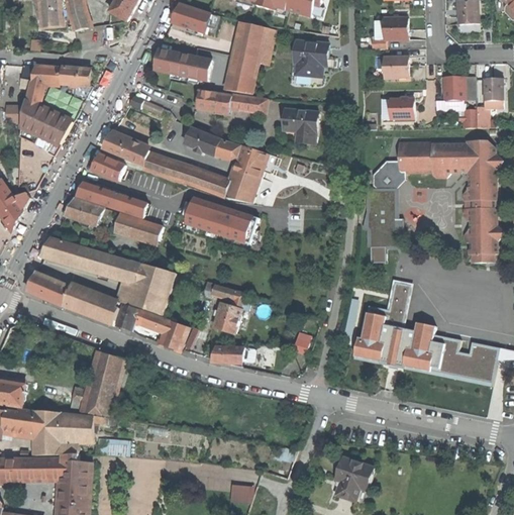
[(34,0),(35,4),(40,3),(42,28),(55,27),(64,26),(61,0),(34,0)]
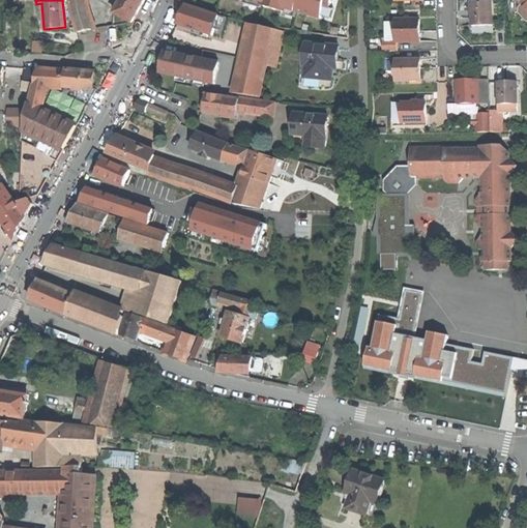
[(67,0),(71,16),(77,31),(90,28),(83,0),(67,0)]
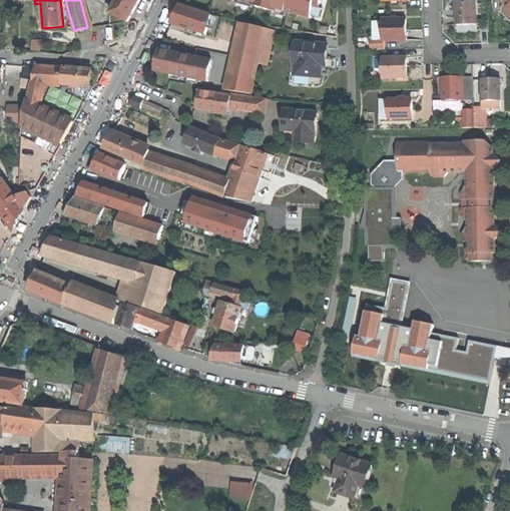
[(113,13),(125,21),(136,0),(114,0),(108,10),(113,13)]
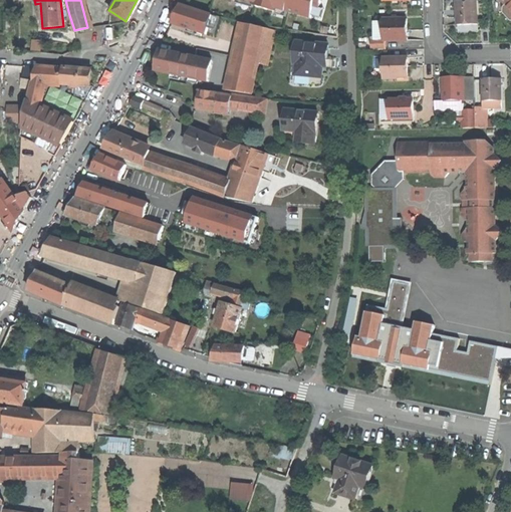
[(242,0),(319,19),(323,0),(242,0)]
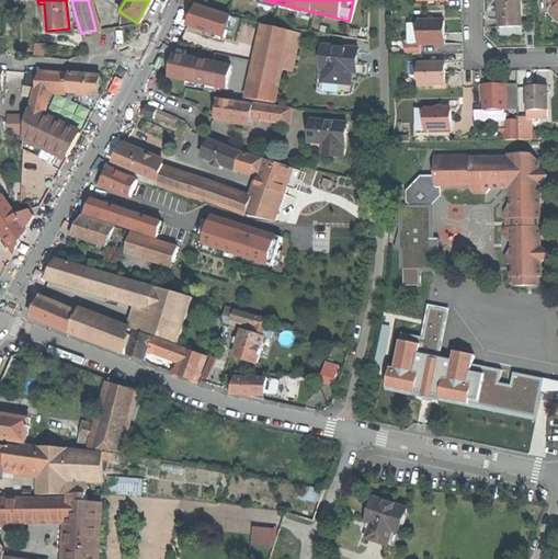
[(498,25),(520,24),(519,0),(497,0),(497,7),(498,25)]
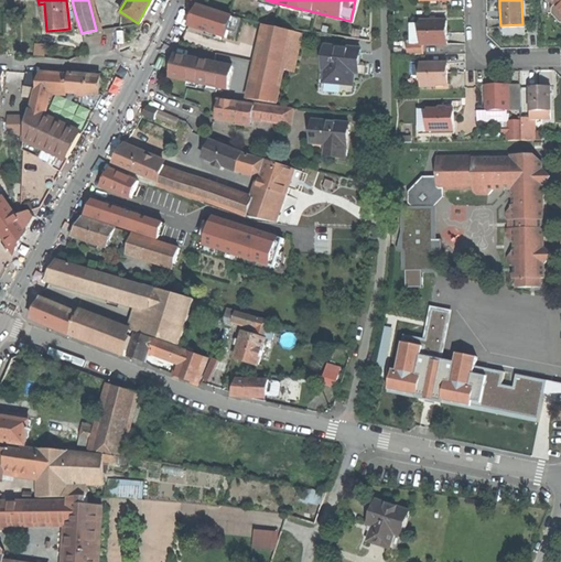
[(550,0),(553,3),(551,6),(550,12),(554,17),(559,21),(560,21),(560,0),(550,0)]
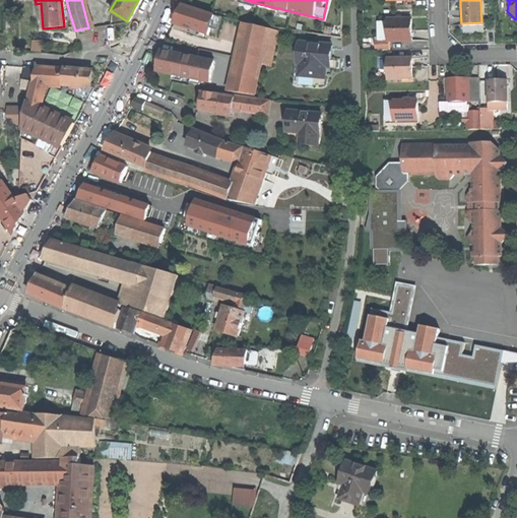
[(260,63),(269,65),(276,29),(242,21),(243,19),(214,12),(213,13),(180,3),(172,21),(178,23),(207,33),(208,29),(212,30),(213,26),(240,34),(232,74),(228,89),(253,94),(260,63)]
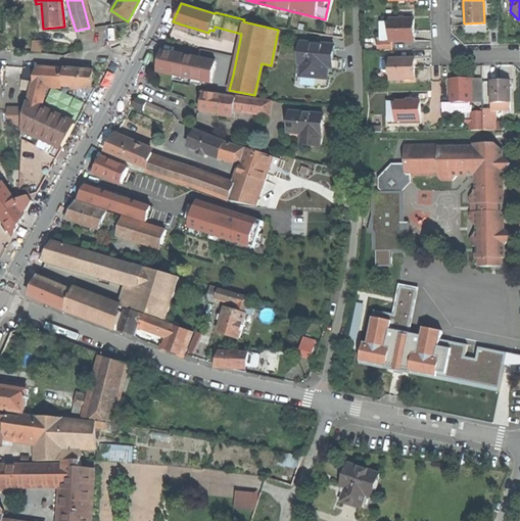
[(389,48),(389,40),(413,39),(413,28),(413,17),(388,17),(388,38),(376,39),(376,48),(389,48)]
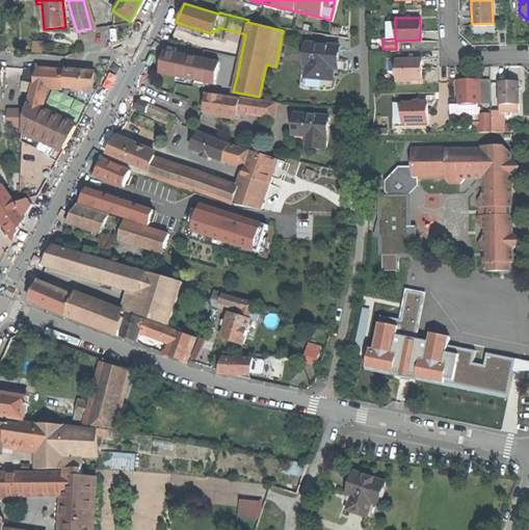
[(299,81),(331,84),(332,67),(332,63),(333,59),(336,60),(338,44),(305,41),(302,64),(300,63),(299,81)]
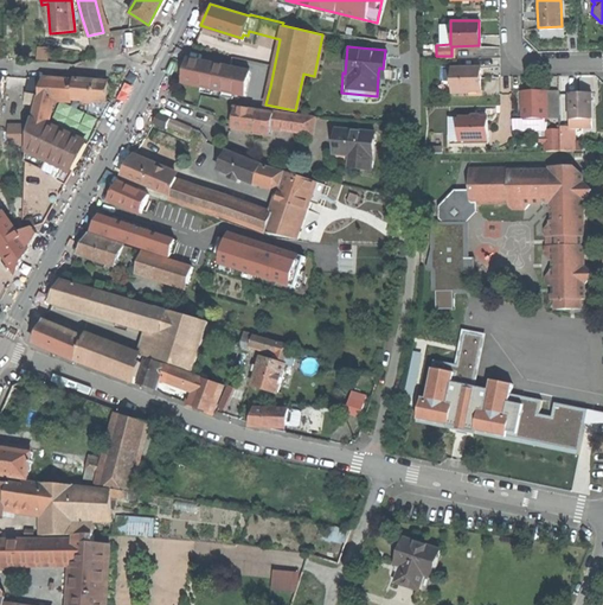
[(243,95),(248,75),(244,74),(245,70),(216,63),(215,67),(210,65),(210,62),(187,57),(183,81),(243,95)]
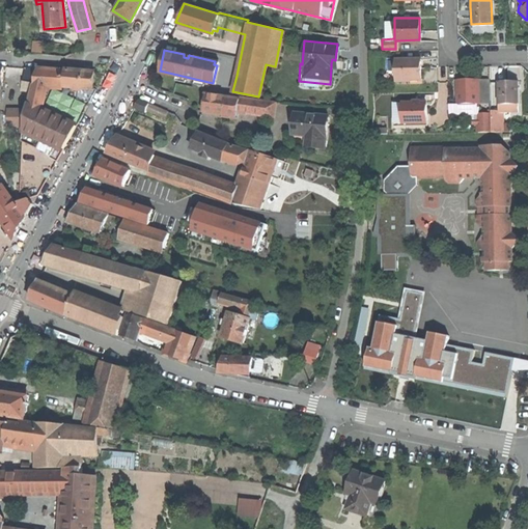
[(410,78),(419,78),(419,63),(419,57),(394,58),(394,55),(385,56),(385,72),(394,72),(394,80),(404,80),(405,82),(409,82),(410,78)]
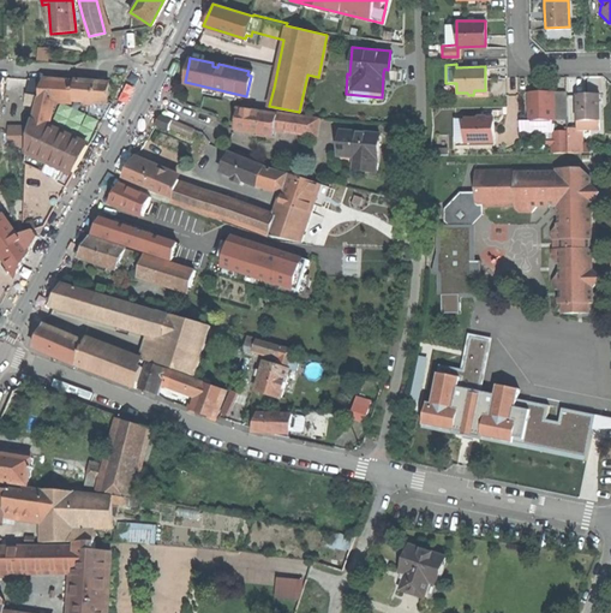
[(34,103),(36,95),(40,77),(36,77),(27,77),(23,101),(34,103)]
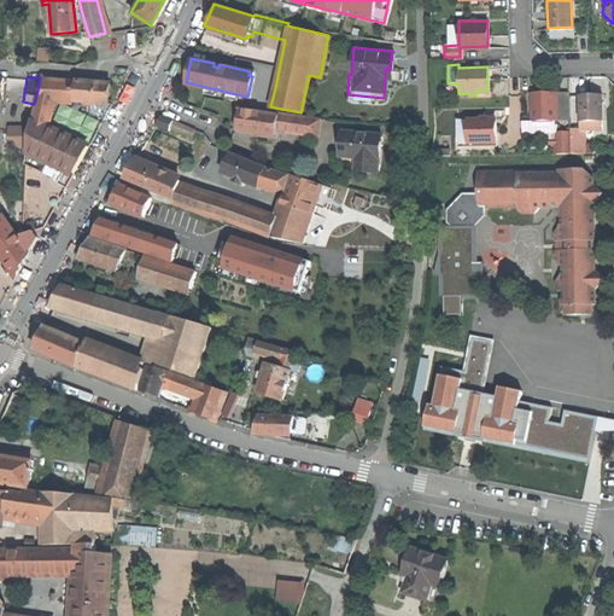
[(30,120),(29,126),(25,145),(23,163),(42,172),(47,160),(72,172),(87,145),(46,126),(53,98),(91,102),(88,112),(94,114),(103,116),(110,103),(107,103),(109,82),(40,77),(36,96),(36,97),(31,120),(30,120)]
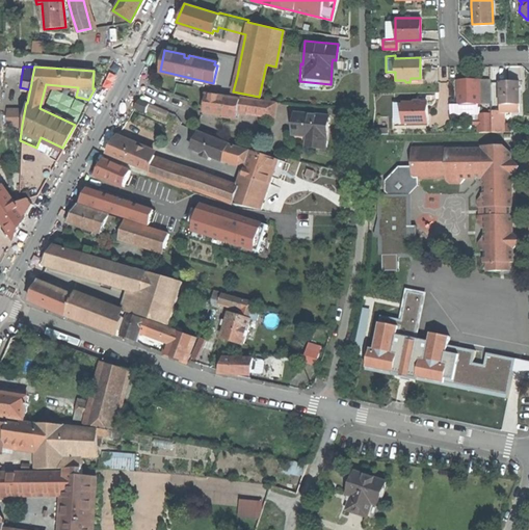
[(456,103),(478,102),(478,77),(466,78),(456,78),(456,103)]
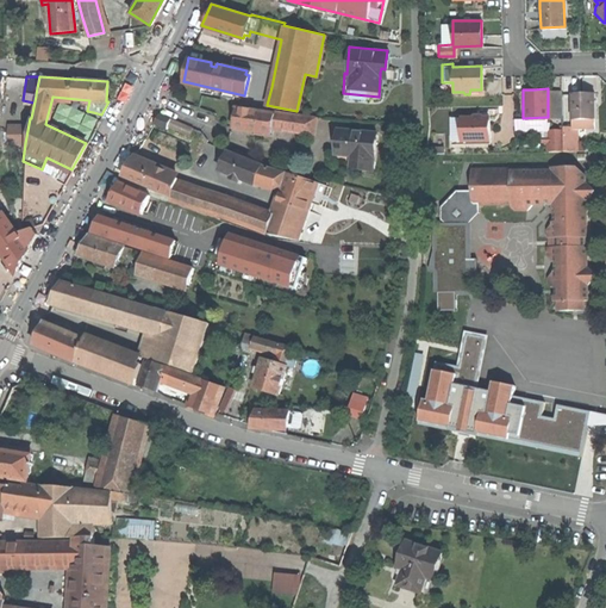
[(560,88),(548,88),(548,117),(560,117),(560,88)]
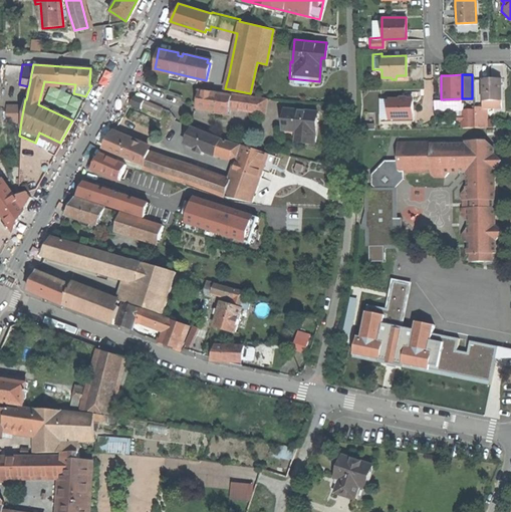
[(473,126),(486,126),(485,106),(500,106),(499,77),(489,77),(481,77),(481,105),(473,105),(473,109),(473,126)]
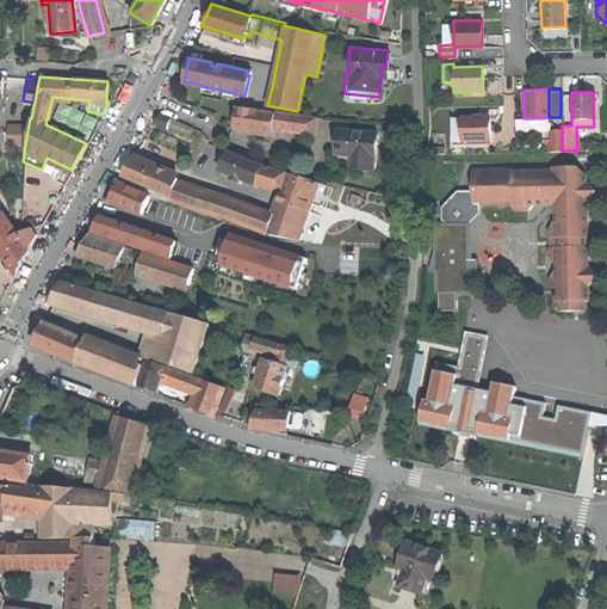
[(271,134),(272,127),(297,130),(299,115),(299,114),(274,110),(273,111),(235,106),(234,117),(231,128),(271,134)]
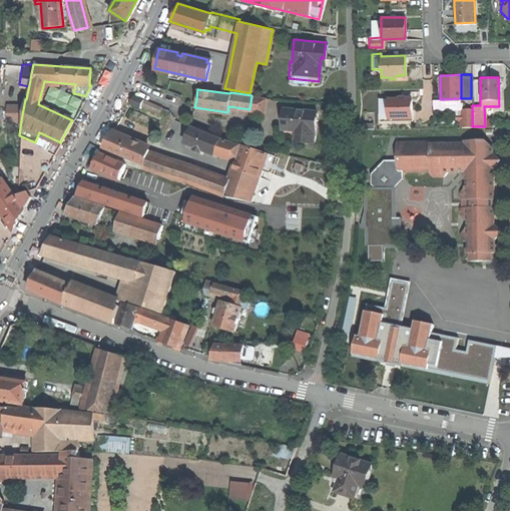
[(138,106),(140,104),(158,112),(160,106),(132,94),(128,102),(138,106)]
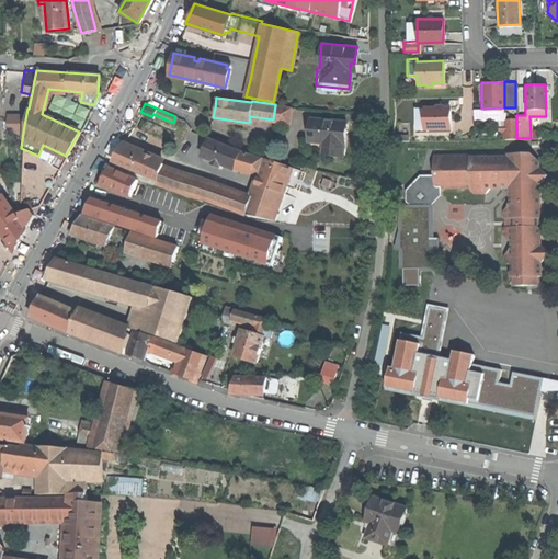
[(414,132),(450,130),(450,112),(450,106),(442,106),(442,104),(436,104),(432,106),(413,107),(414,132)]
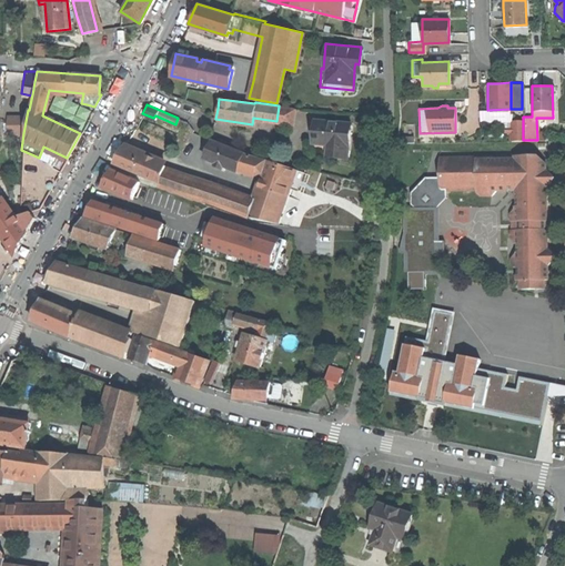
[(292,108),(279,107),(276,121),(290,123),(292,108)]
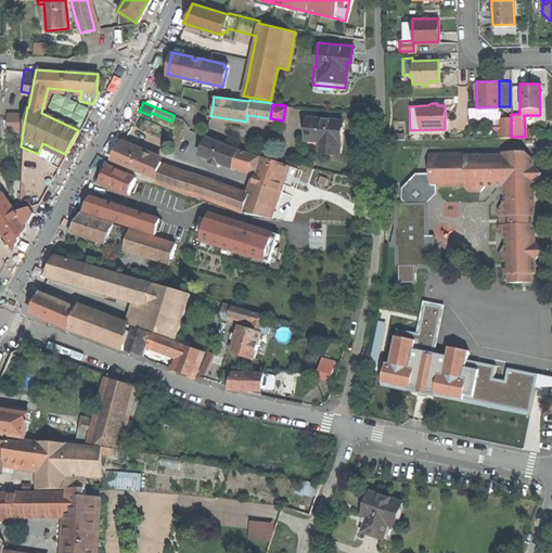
[(26,113),(5,113),(5,130),(23,130),(26,113)]
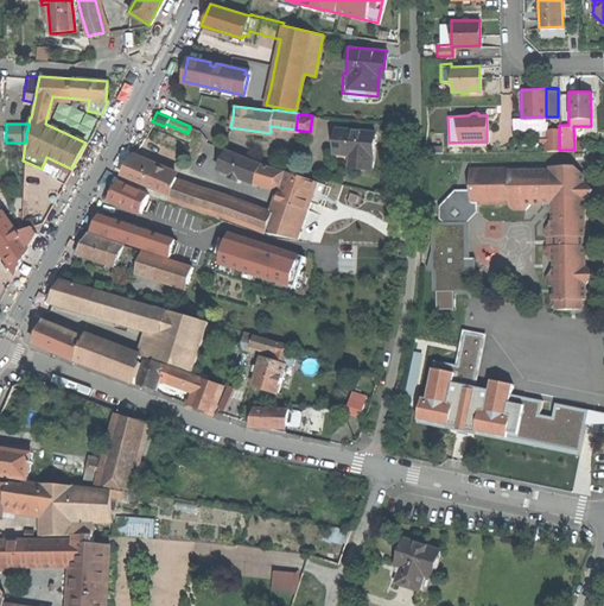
[(373,131),(335,127),(332,157),(344,158),(347,166),(348,153),(356,153),(355,166),(369,168),(370,156),(372,155),(372,147),(373,131)]
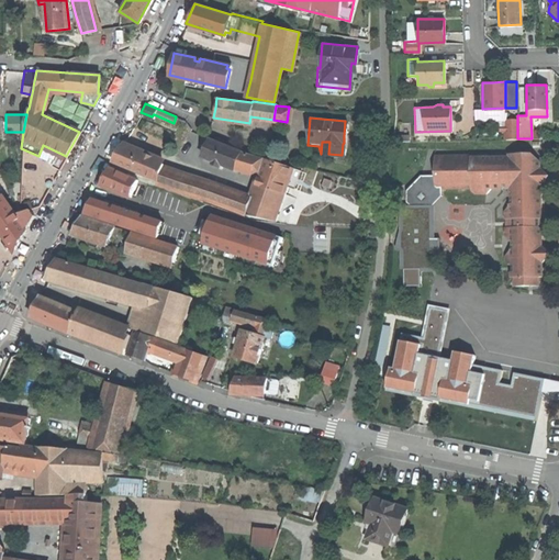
[(504,138),(517,138),(517,120),(504,120),(504,138)]
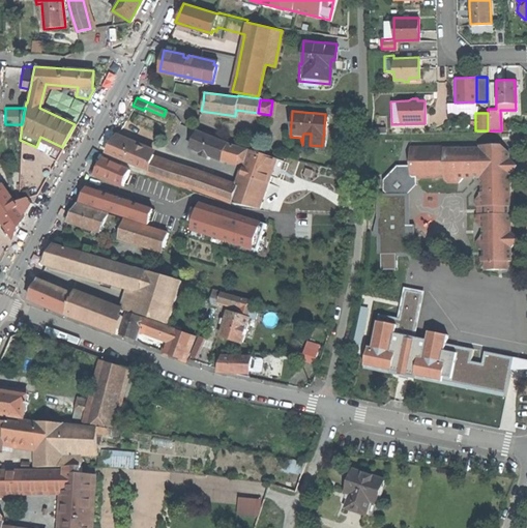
[(235,186),(151,158),(148,170),(146,174),(172,182),(231,202),(258,208),(269,175),(276,178),(283,160),(275,157),(227,143),(196,130),(193,138),(189,147),(220,158),(222,153),(244,160),(235,186)]
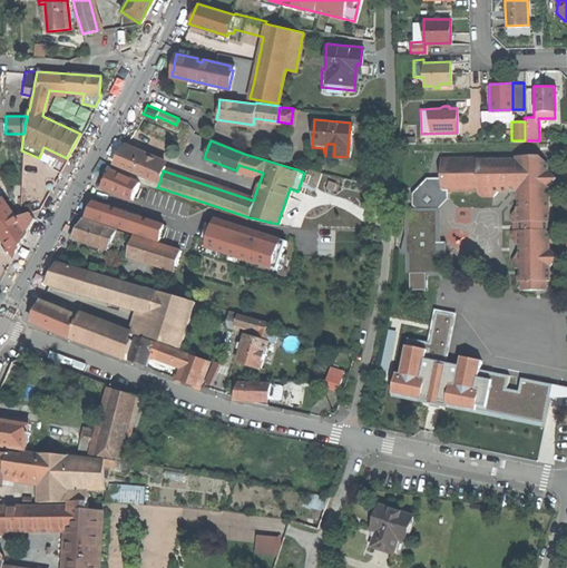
[(113,163),(159,183),(163,170),(165,165),(123,148),(120,153),(117,156),(113,163)]
